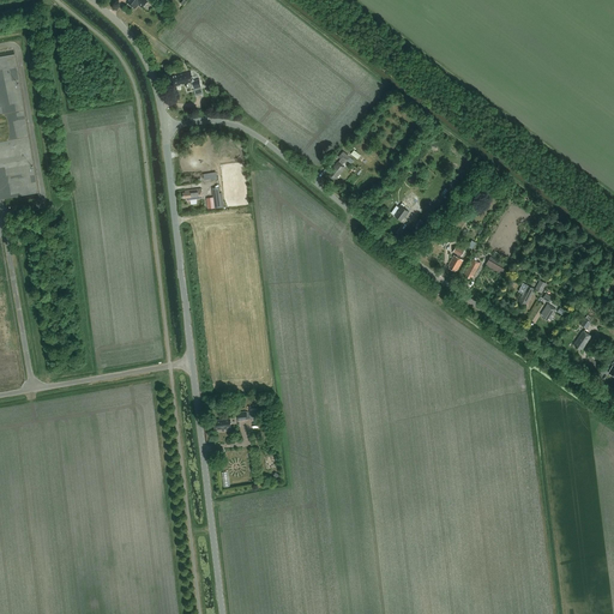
[(169,78),(172,88),(181,85),(181,84),(182,84),(192,82),(193,88),(202,86),(199,80),(193,82),(191,72),(182,74),(182,76),(181,76),(181,74),(169,78)]
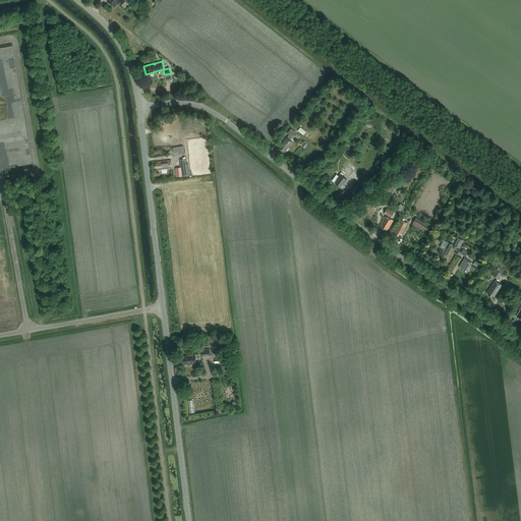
[(300,128),(298,131),(304,136),(306,133),(300,128)]
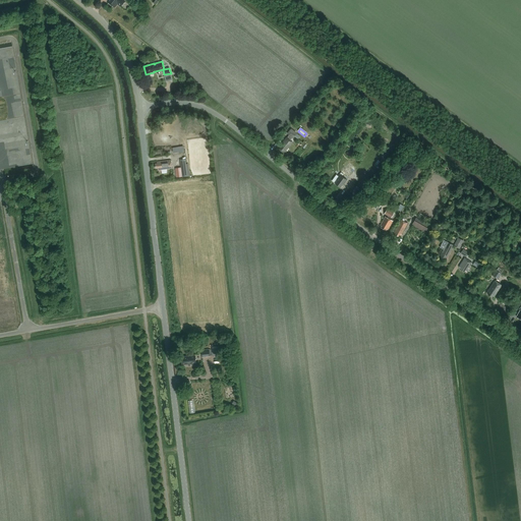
[(300,137),(291,129),(287,134),(289,136),(287,138),(278,148),(280,149),(279,150),(282,153),(283,152),(285,153),(292,143),(290,141),(292,138),(294,137),(298,140),(300,137)]
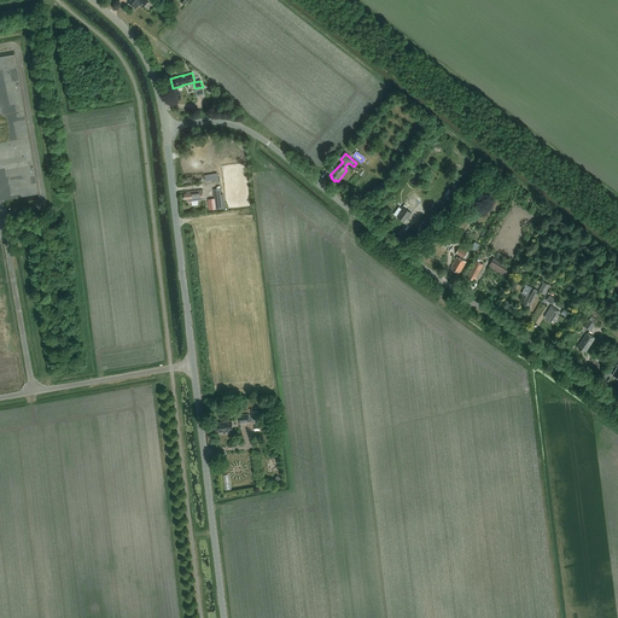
[(221,188),(214,188),(216,209),(226,208),(226,202),(222,202),(221,188)]
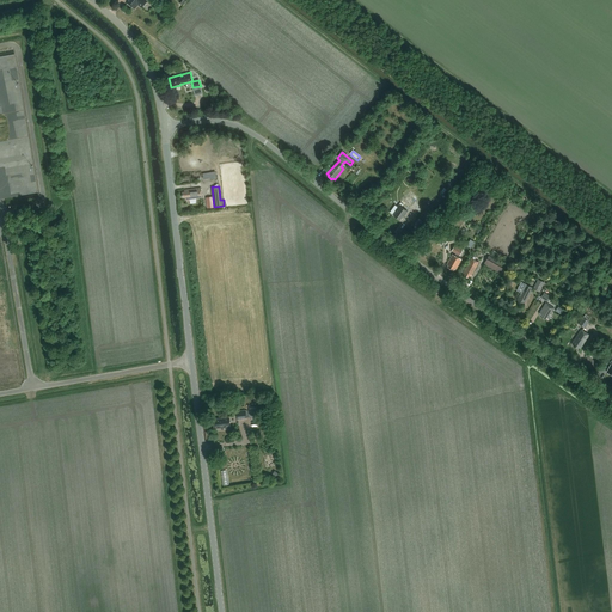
[(202,199),(201,188),(184,190),(184,193),(182,193),(183,199),(184,199),(185,200),(202,199)]
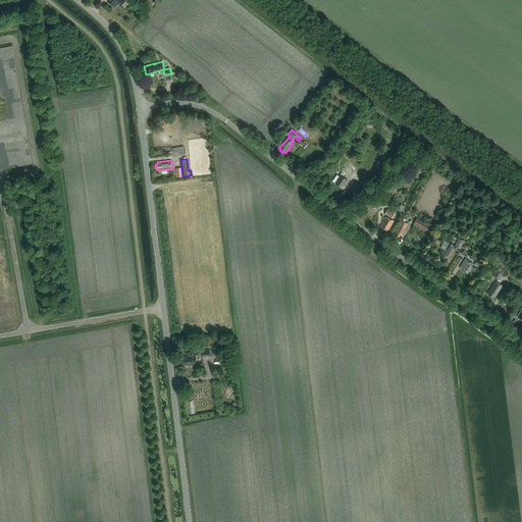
[(349,179),(344,175),(346,173),(351,176),(356,169),(349,164),(336,179),(338,180),(336,184),(342,188),(346,183),(347,183),(349,179)]
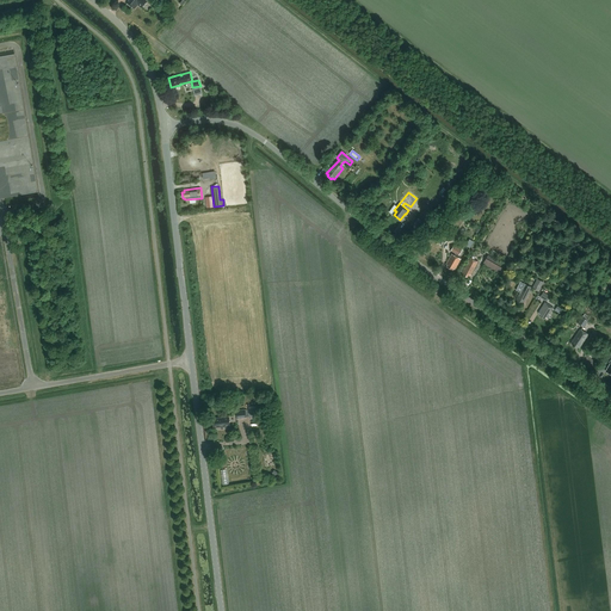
[(443,233),(438,239),(445,244),(450,238),(443,233)]
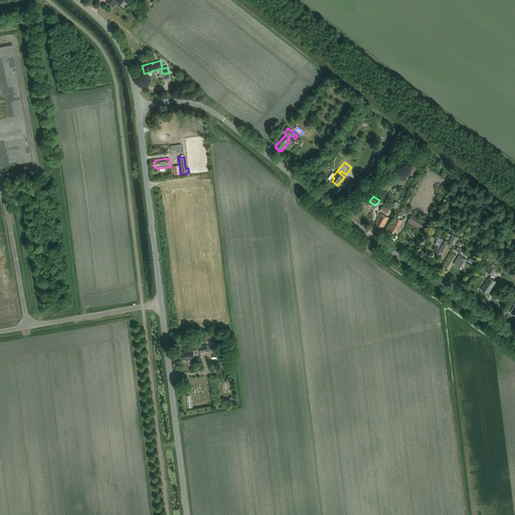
[(390,210),(383,207),(381,211),(384,213),(383,216),(381,215),(377,223),(378,224),(377,225),(381,227),(381,226),(384,227),(388,218),(386,217),(390,210)]
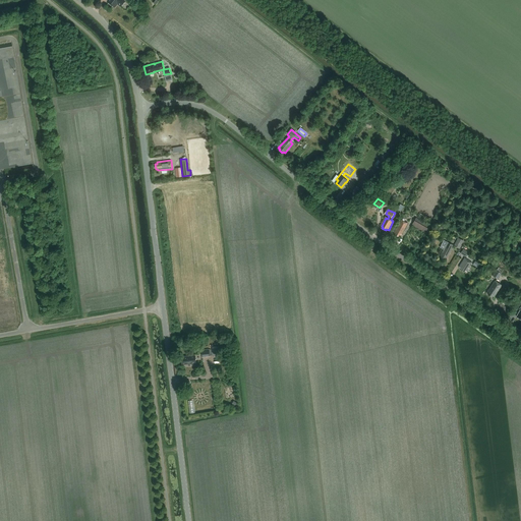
[(430,226),(431,226),(416,218),(410,228),(411,228),(413,226),(418,229),(417,231),(417,232),(418,232),(419,230),(424,232),(423,235),(425,236),(430,226)]
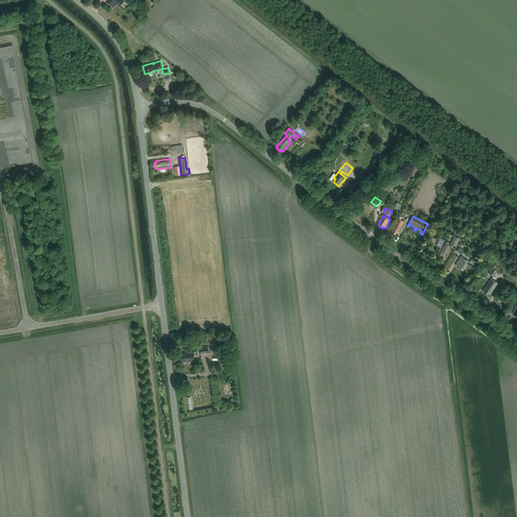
[(398,235),(402,226),(405,222),(398,219),(392,232),(393,232),(393,233),(396,235),(397,234),(398,235)]
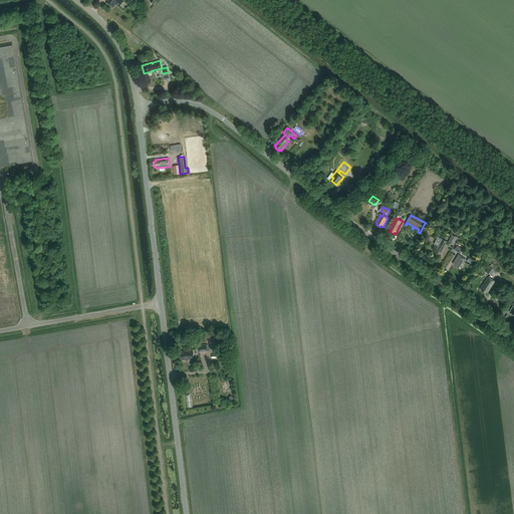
[(458,238),(452,234),(448,242),(454,245),(458,238)]
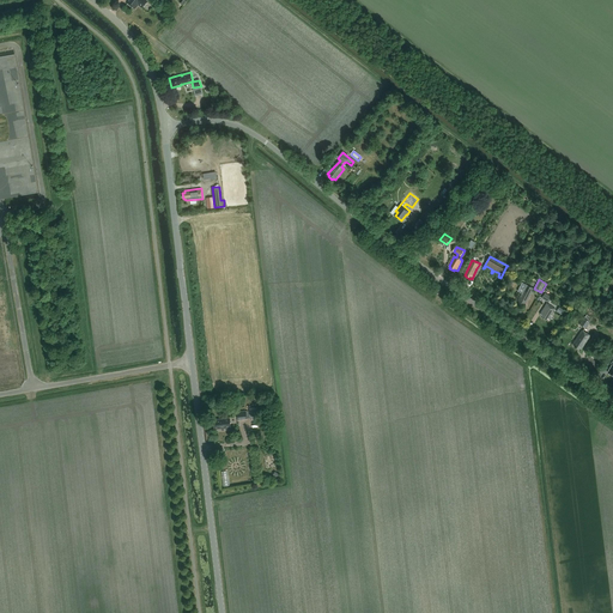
[(526,285),(525,289),(517,302),(520,302),(519,304),(523,307),(525,305),(526,305),(534,290),(526,285)]
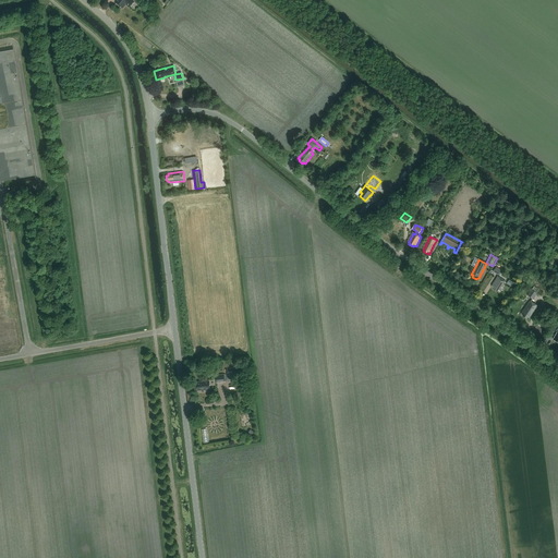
[(538,287),(542,282),(533,276),(525,288),(531,291),(532,290),(535,284),(538,287)]
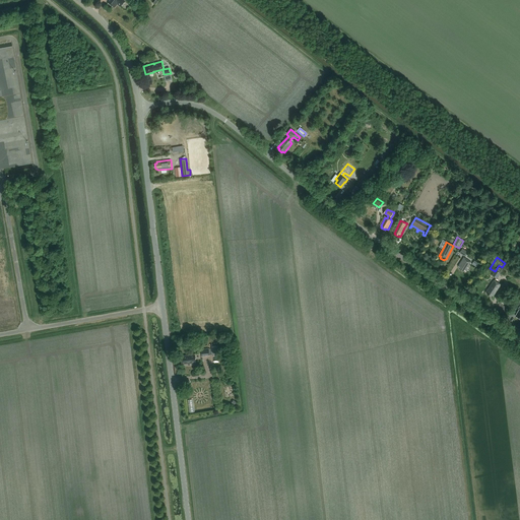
[(471,262),(464,258),(458,267),(461,268),(460,269),(463,272),(464,270),(467,272),(469,269),(468,268),(471,262)]
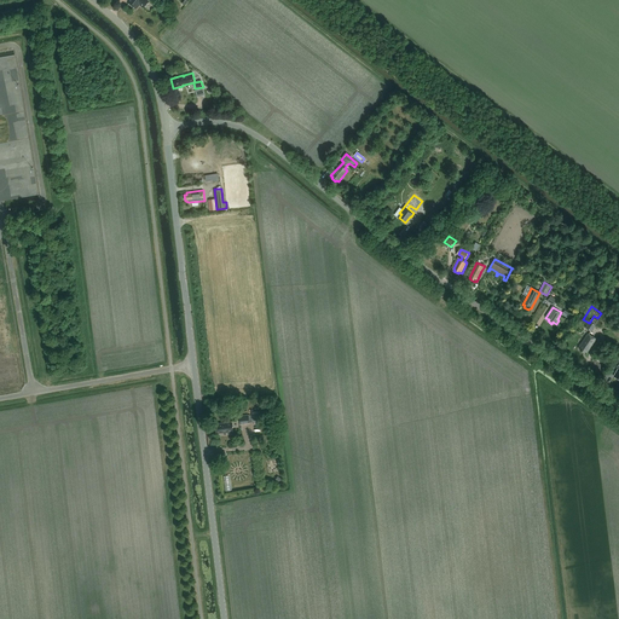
[(593,319),(586,328),(591,331),(597,322),(593,319)]
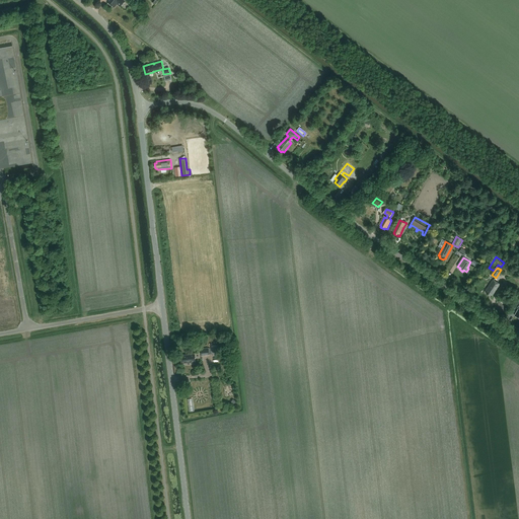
[(500,284),(493,279),(486,291),(487,292),(486,293),(490,296),(491,294),(492,295),(500,284)]
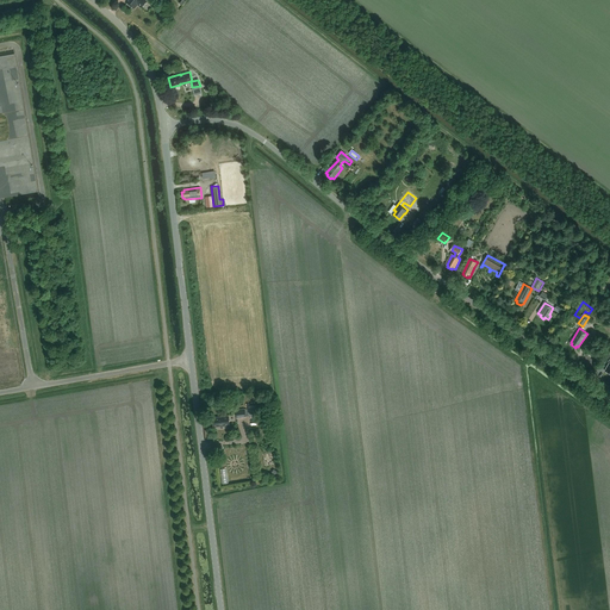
[(212,427),(230,425),(229,416),(211,418),(212,427)]
